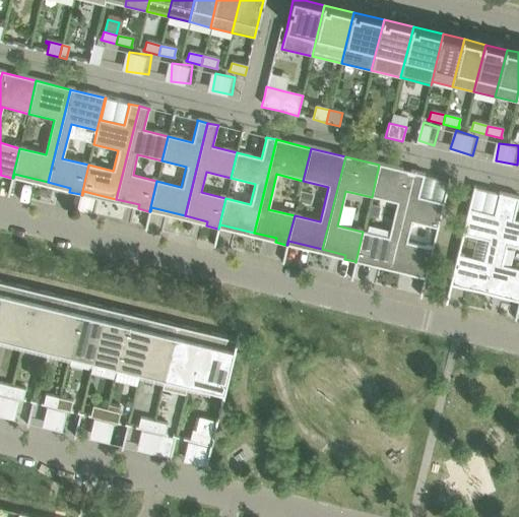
[(358,258),(391,266),(413,173),(379,165),(372,197),(397,203),(389,239),(363,232),(355,262),(357,262),(358,258)]
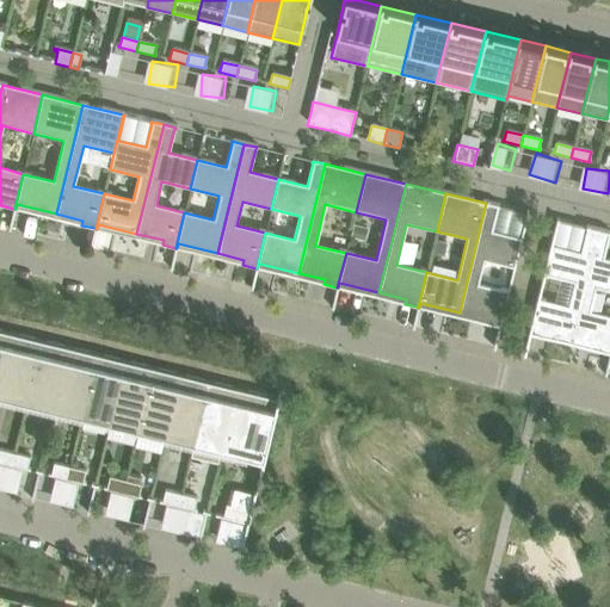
[(498,208),(499,206),(486,203),(460,313),(486,319),(485,323),(498,327),(500,327),(509,292),(478,285),(484,261),(515,268),(522,239),(519,239),(492,231),(498,208)]
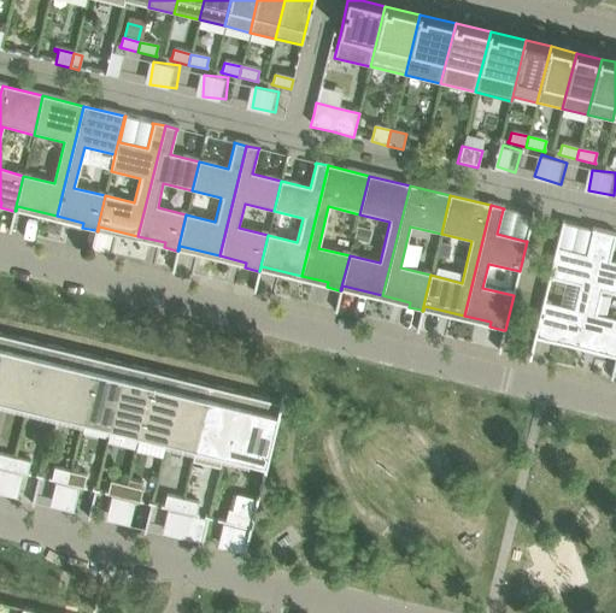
[(358,229),(355,241),(369,245),(371,231),(358,229)]
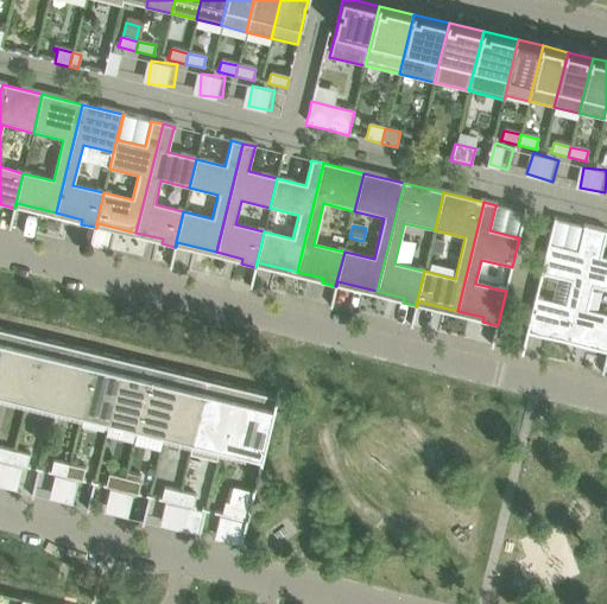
[(568,338),(595,229),(582,227),(582,228),(576,252),(549,246),(548,245),(541,274),(570,281),(564,305),(535,298),(526,328),(529,329),(568,338)]
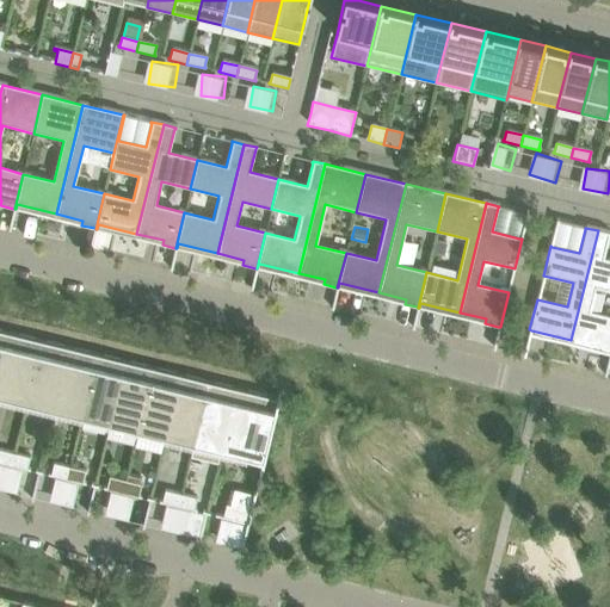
[(609,291),(609,260),(603,259),(609,235),(609,234),(598,230),(571,340),(597,346),(597,351),(609,354),(609,316),(589,311),(593,289),(609,291)]
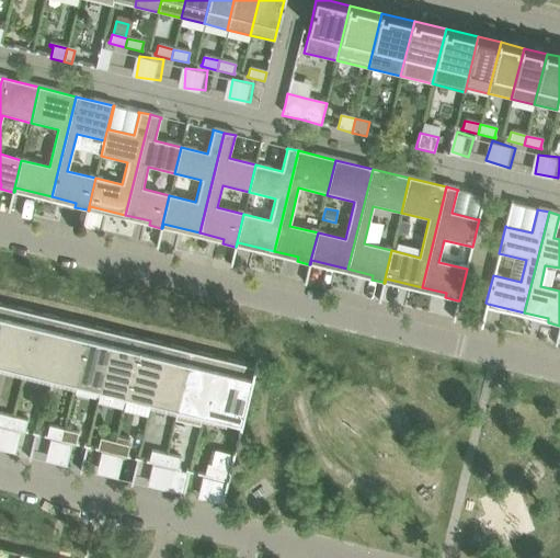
[(400,223),(398,235),(409,237),(412,225),(400,223)]
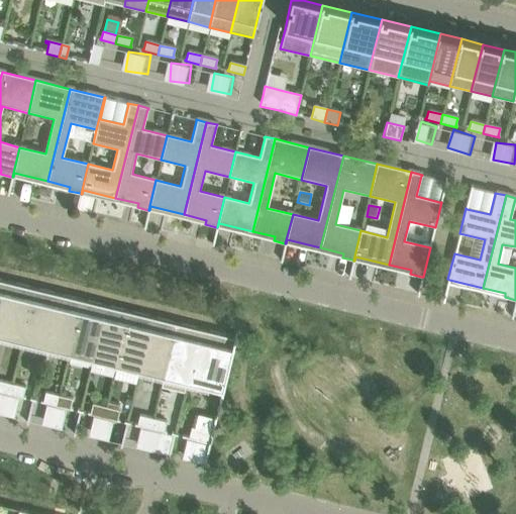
[(0,329),(11,284),(0,281),(0,329)]
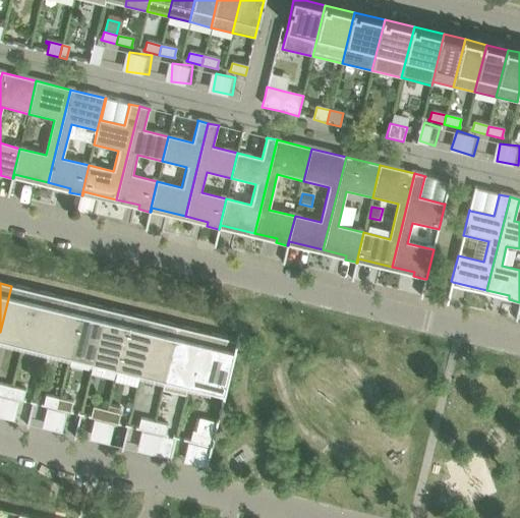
[(35,292),(11,286),(0,332),(0,339),(21,345),(35,292)]
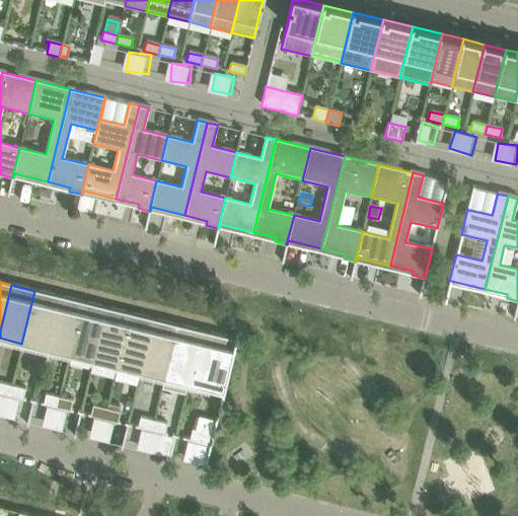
[(21,344),(46,350),(59,297),(34,291),(21,344)]
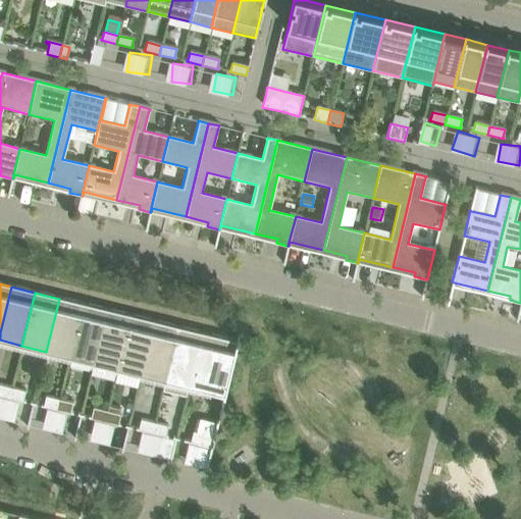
[(83,304),(59,299),(46,352),(69,358),(83,304)]
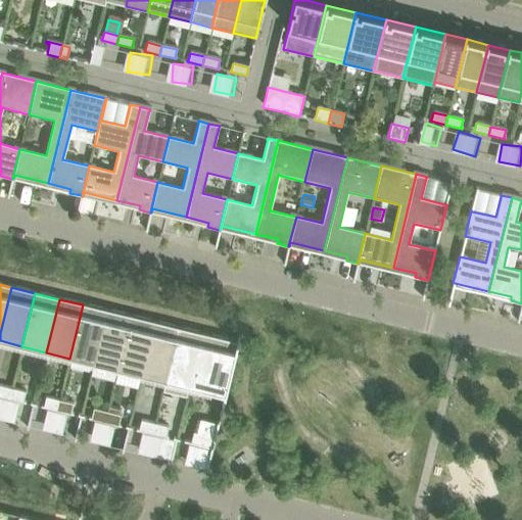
[(69,359),(93,364),(106,311),(83,304),(69,359)]
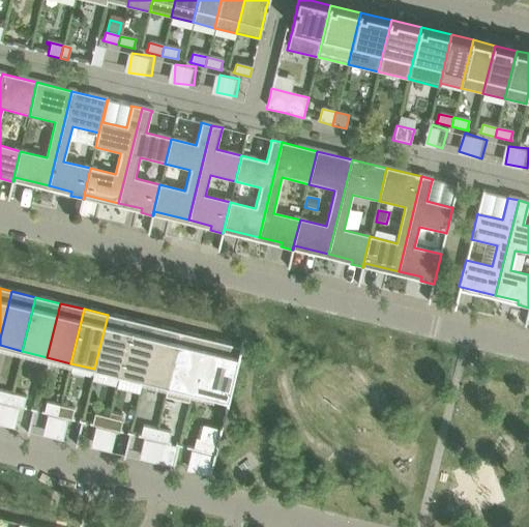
[(133,321),(108,315),(94,369),(119,375),(133,321)]
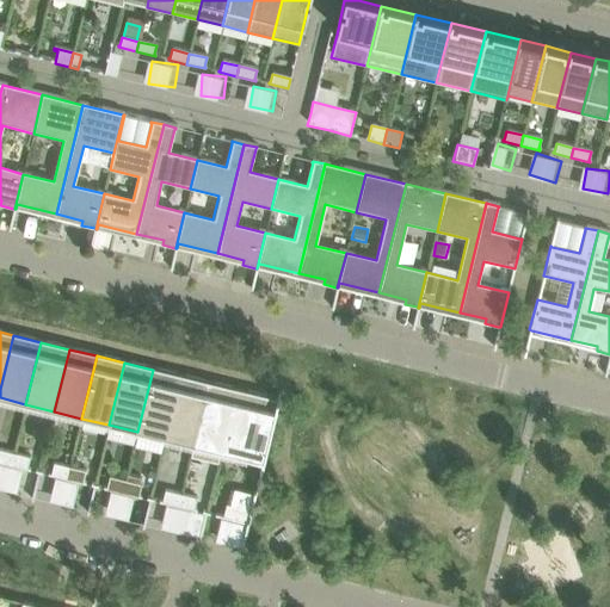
[(137,432),(165,439),(180,376),(153,370),(137,432)]
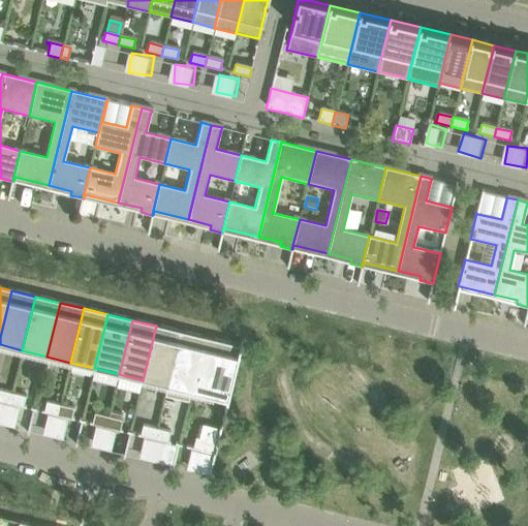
[(180,332),(156,326),(143,380),(166,387),(180,332)]
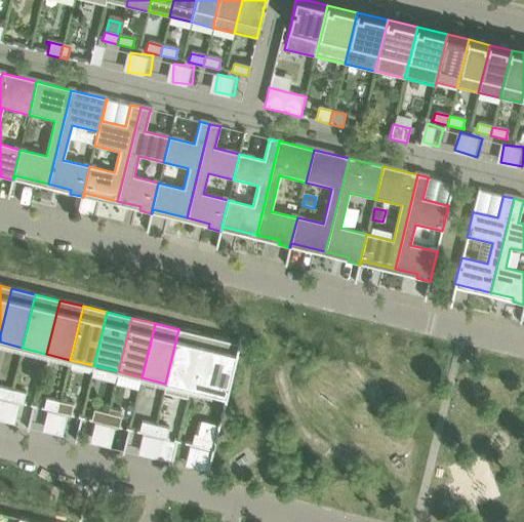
[(190,389),(202,335),(178,329),(165,384),(163,393),(187,399),(190,389)]
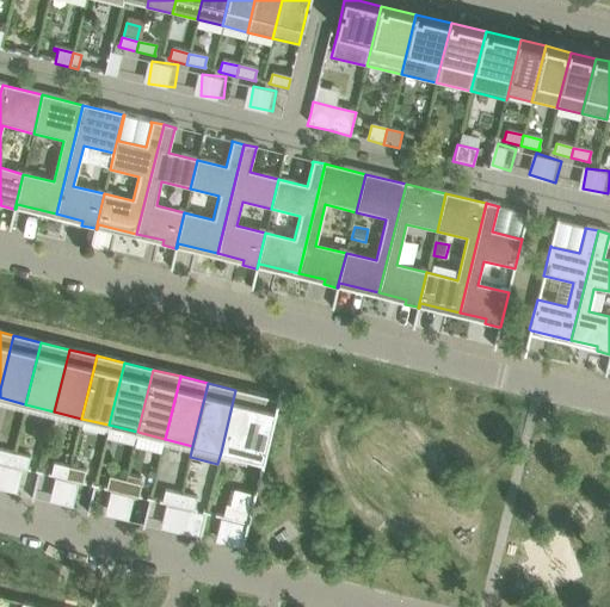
[(277,400),(235,390),(221,452),(262,463),(259,472),(262,472),(279,397),(277,396),(277,400)]
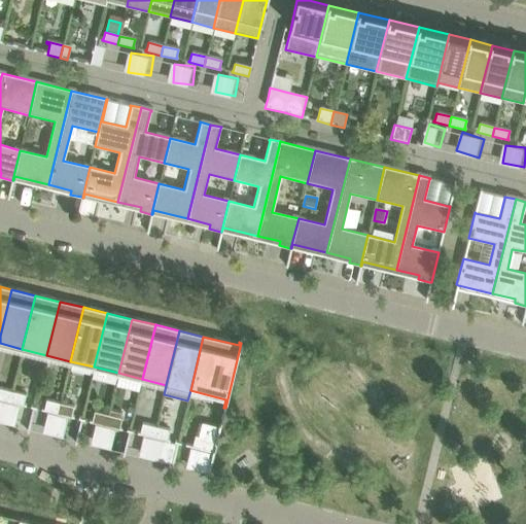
[(0,400),(9,404),(11,392),(0,389),(0,400)]
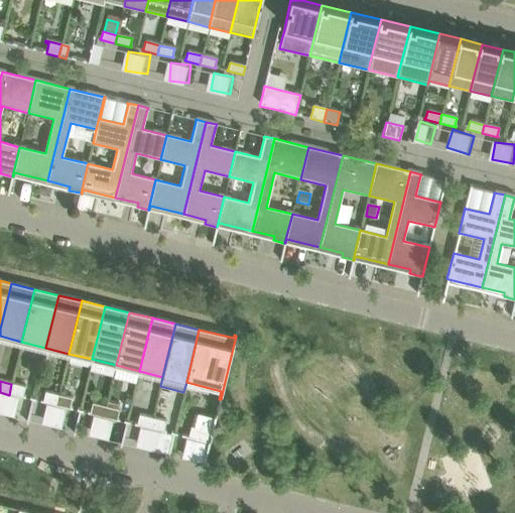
[(25,387),(11,384),(9,395),(22,398),(25,387)]
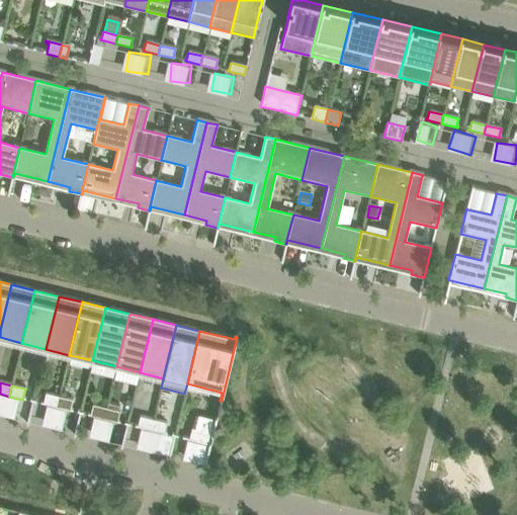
[(42,405),(56,408),(59,398),(45,394),(42,405)]
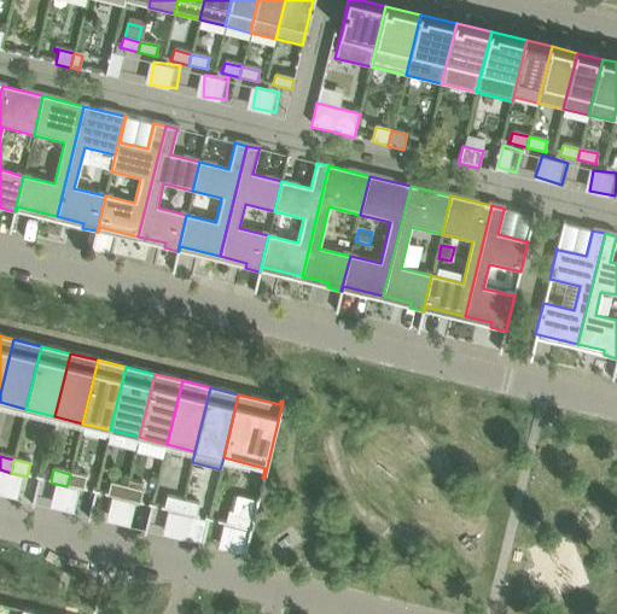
[(86,478),(70,474),(67,486),(83,490),(86,478)]
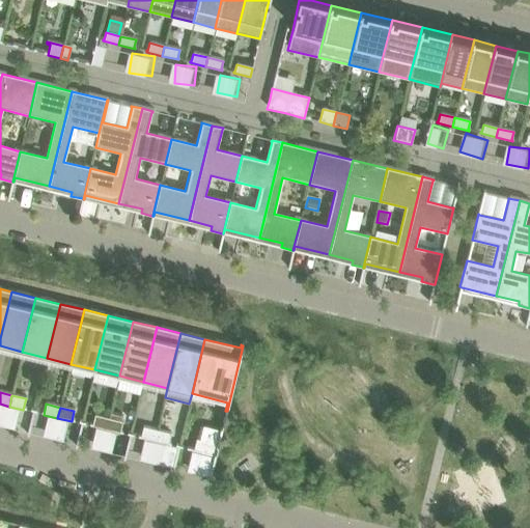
[(92,426),(106,429),(108,419),(94,416),(92,426)]
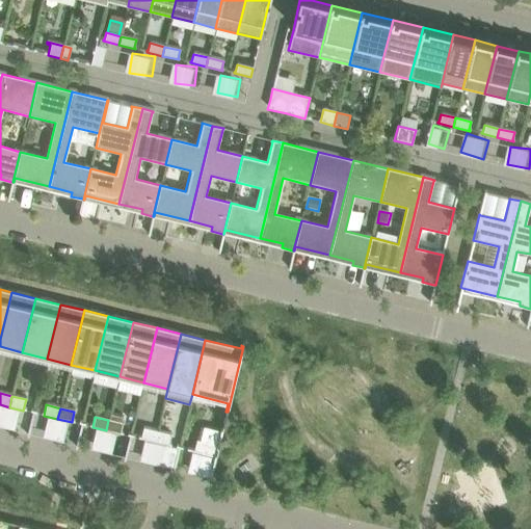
[(123,423),(108,420),(106,430),(120,434),(123,423)]
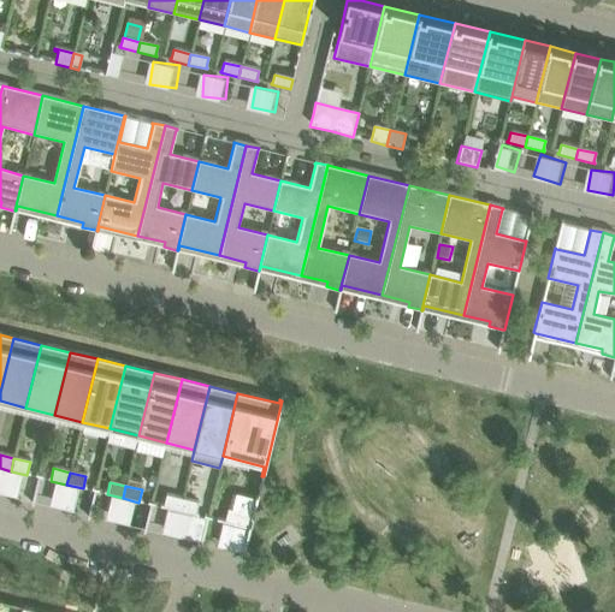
[(163,509),(179,512),(182,499),(166,495),(163,509)]
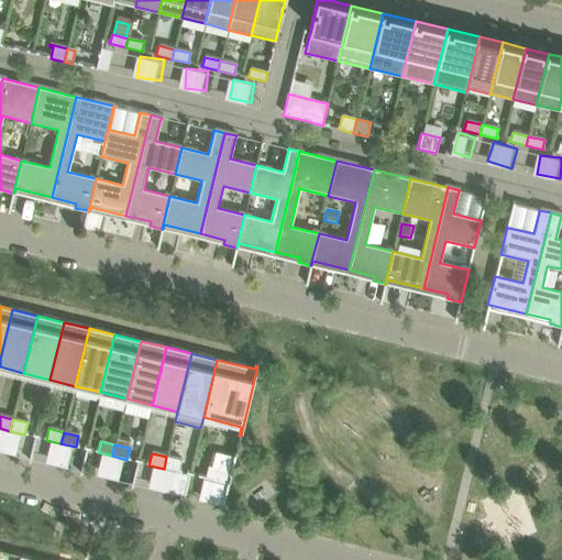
[(180,461),(166,457),(164,469),(178,472),(180,461)]
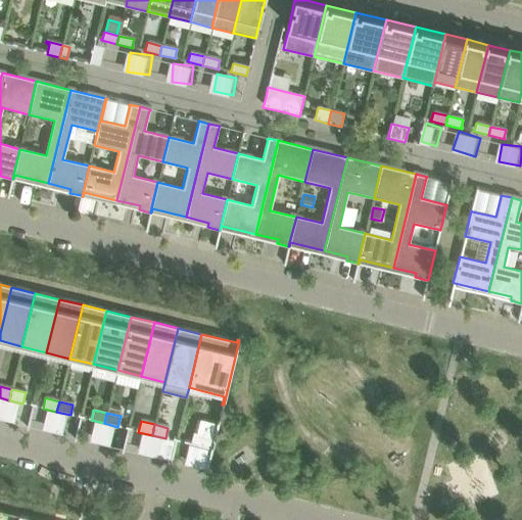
[(210,450),(212,451),(215,439),(194,434),(191,444),(210,450)]
